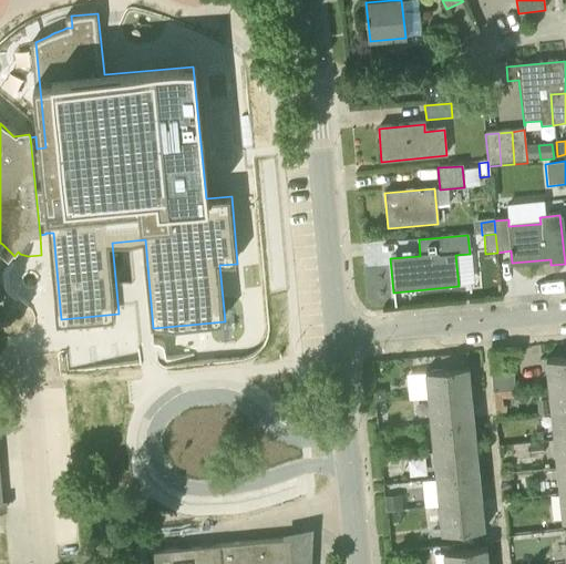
[(565,358),(545,360),(548,389),(565,387),(565,358)]
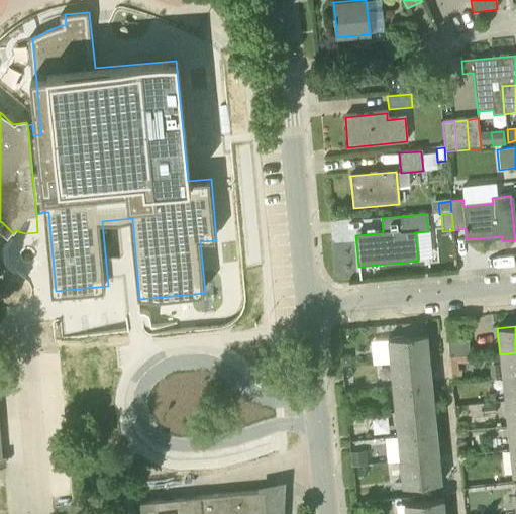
[(388,339),(391,366),(428,362),(426,335),(388,339)]
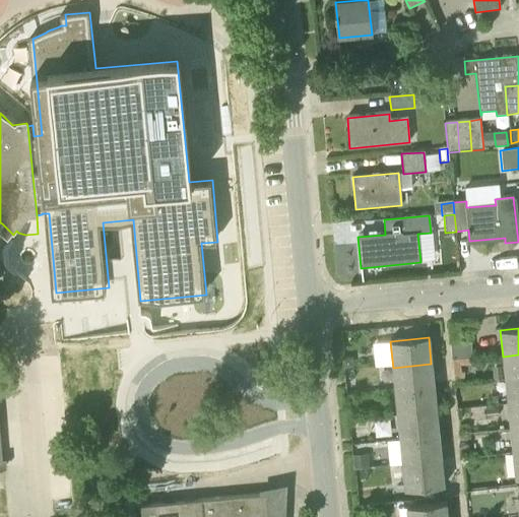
[(471,342),(450,345),(452,362),(472,359),(471,342)]
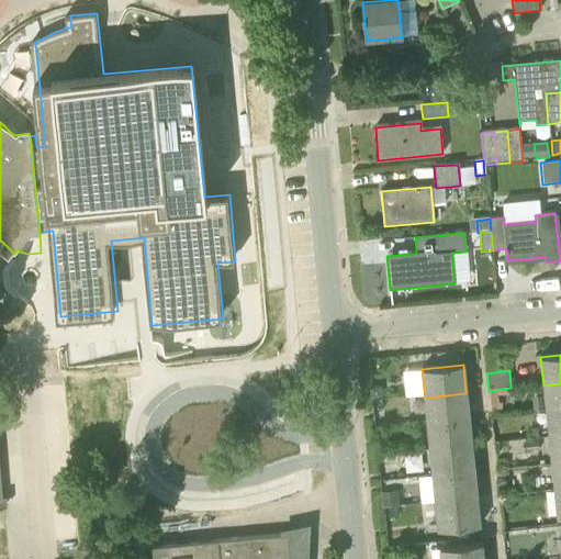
[(560,383),(543,386),(546,412),(560,410),(560,383)]
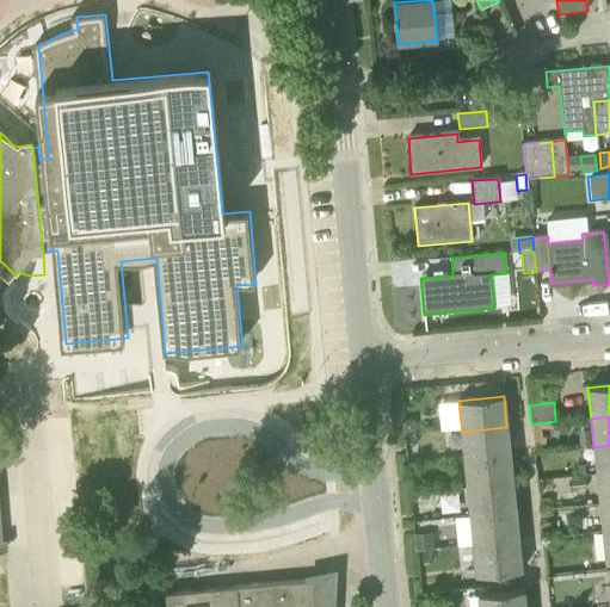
[(413,421),(404,422),(402,422),(404,434),(405,434),(414,433),(413,421)]
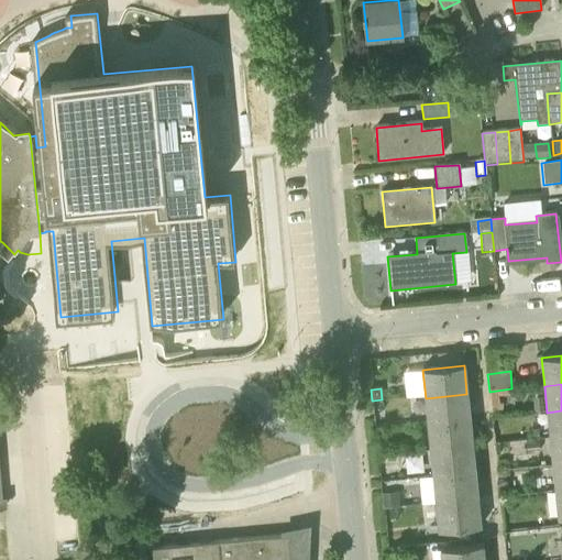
[(497,397),(511,396),(511,388),(489,392),(492,417),(502,416),(500,405),(498,405),(497,397)]
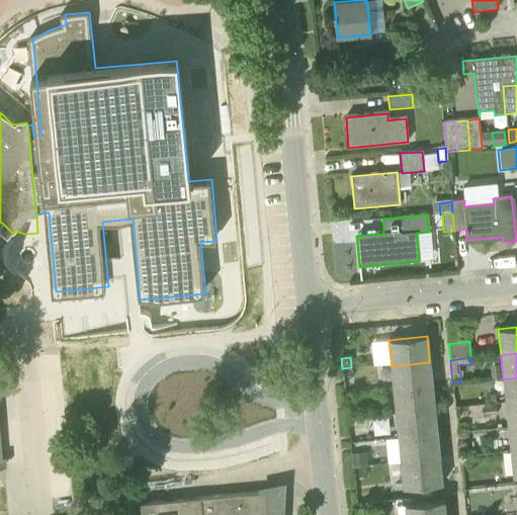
[(429,362),(392,366),(394,391),(432,387),(429,362)]
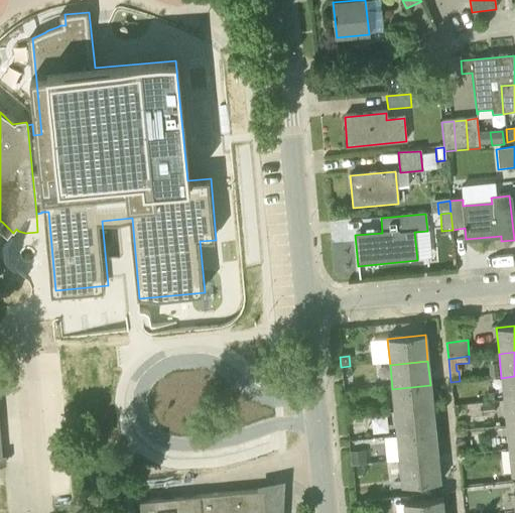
[(498,363),(488,364),(489,378),(499,377),(498,363)]
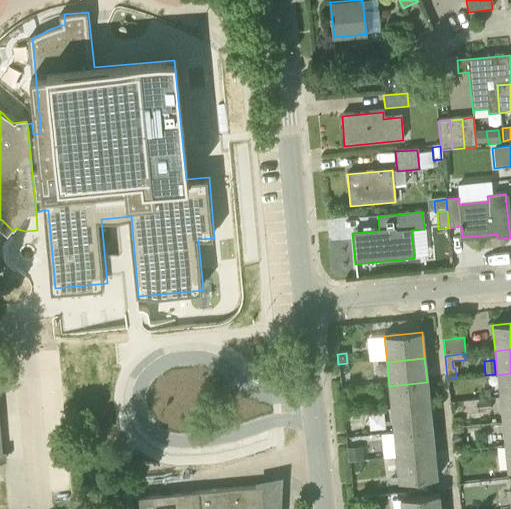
[(510,373),(497,375),(500,399),(510,397),(510,373)]
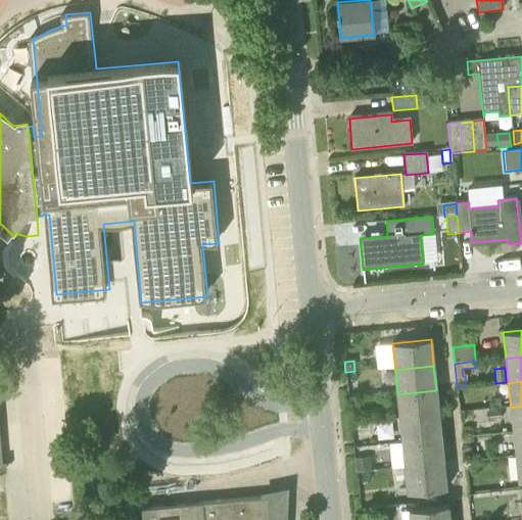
[(436,390),(397,394),(399,419),(438,415),(436,390)]
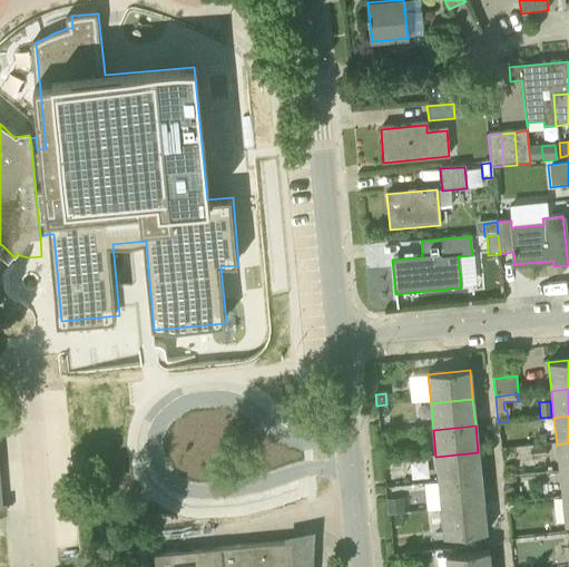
[(536,436),(537,443),(546,442),(545,434),(536,436)]
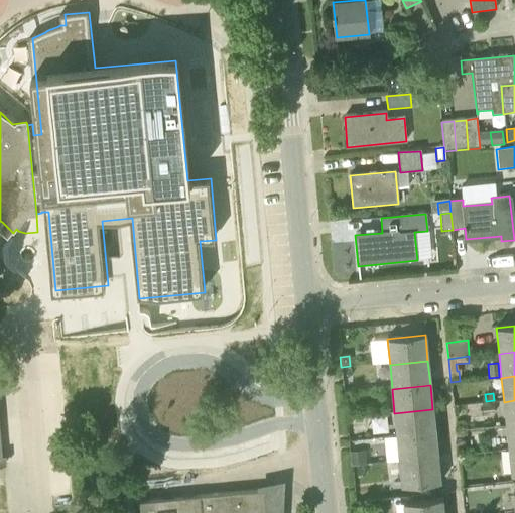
[(514,400),(504,402),(506,426),(514,425),(514,400)]
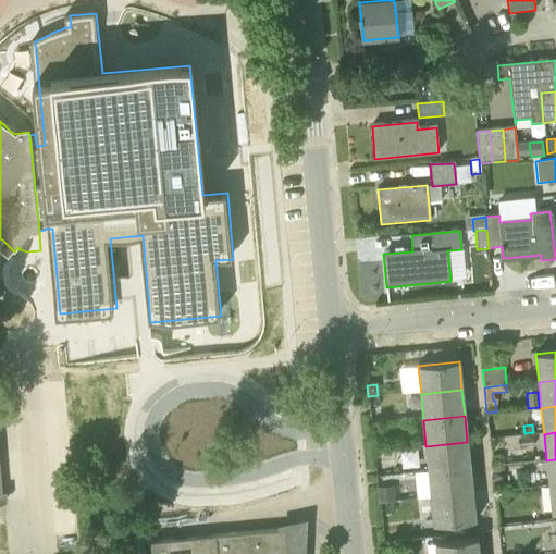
[(518,439),(519,450),(533,447),(531,436),(518,439)]
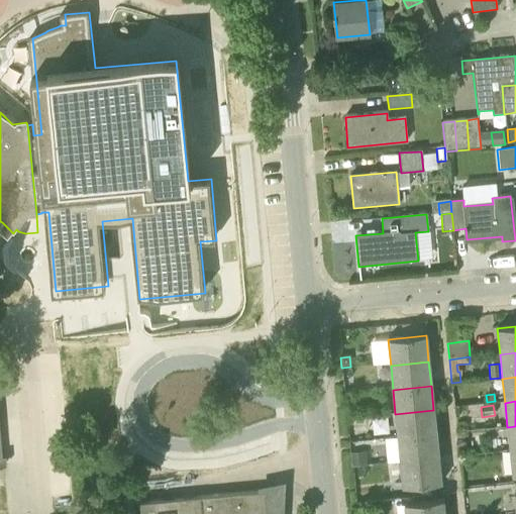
[(433,410),(395,414),(398,438),(436,434),(433,410)]
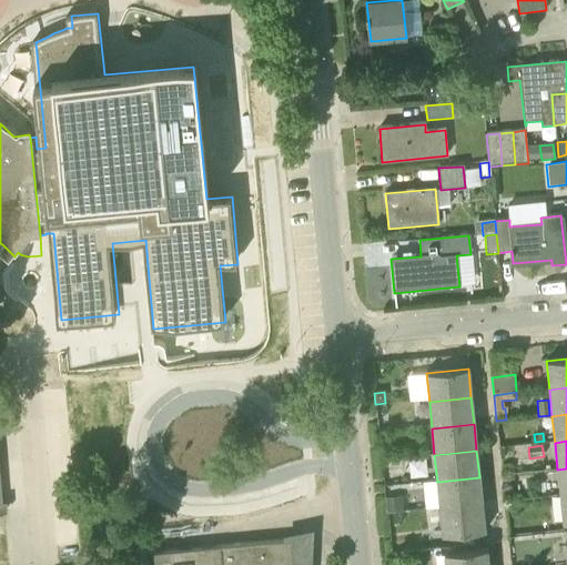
[(566,468),(557,470),(560,496),(566,495),(566,468)]
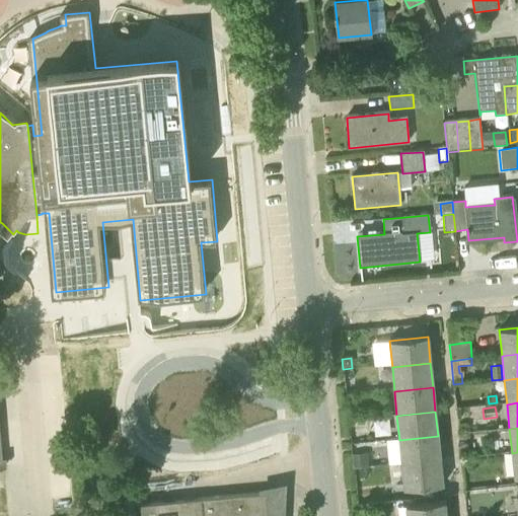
[(438,436),(399,440),(401,464),(440,460),(438,436)]
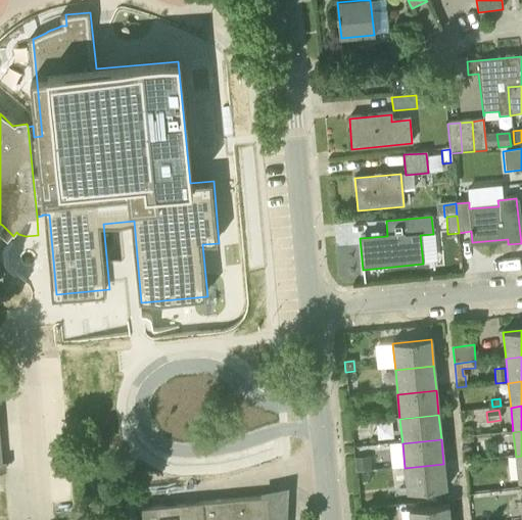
[(356,459),(357,472),(371,470),(370,457),(356,459)]
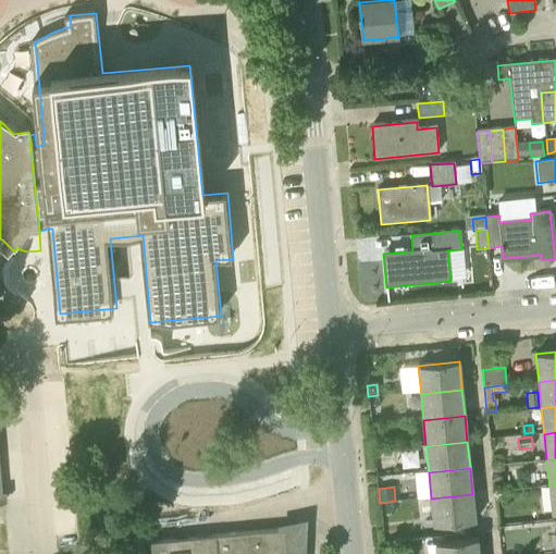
[(472,494),(431,499),(434,526),(476,522),(472,494)]
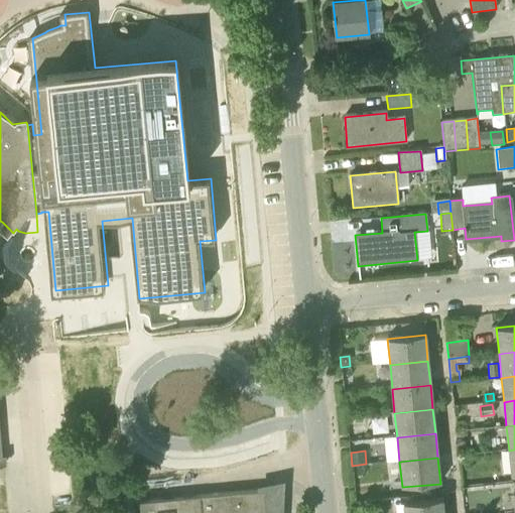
[(140,503),(140,512),(268,512),(266,491),(140,503)]
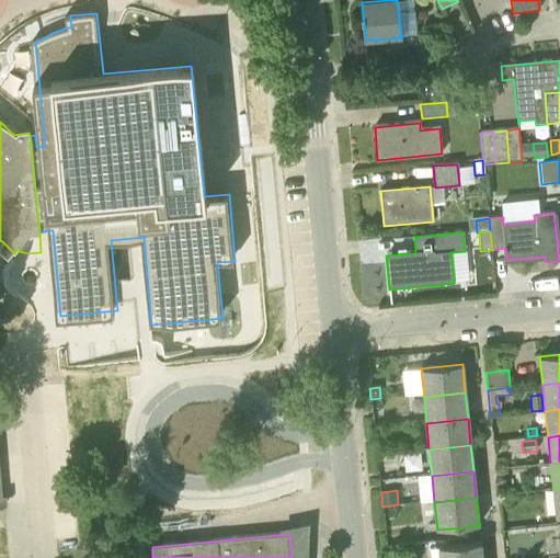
[(440,548),(440,557),(482,557),(481,544),(440,548)]
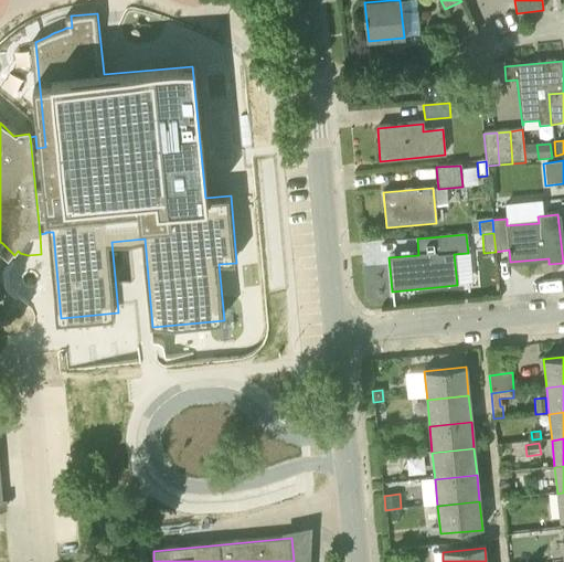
[(403,561),(406,559),(398,551),(392,558),(395,561),(403,561)]
